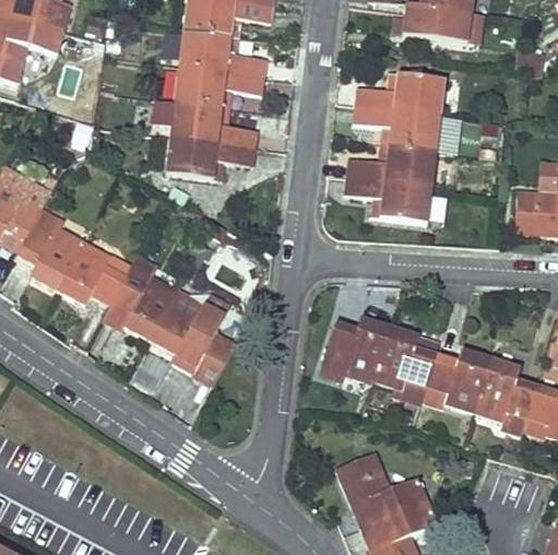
[(0,0),(0,11),(63,30),(70,4),(56,0),(0,0)]
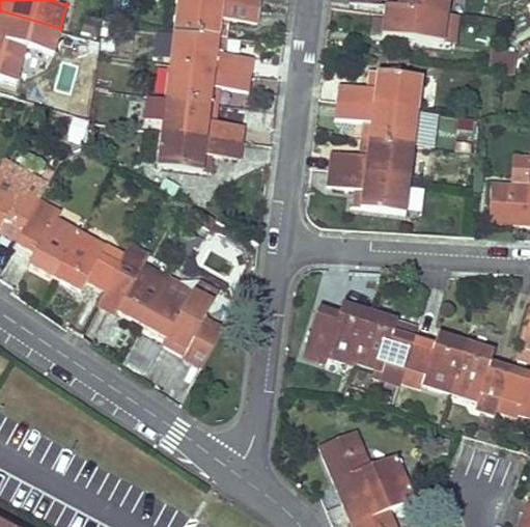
[(167,0),(164,27),(174,28),(177,0),(167,0)]
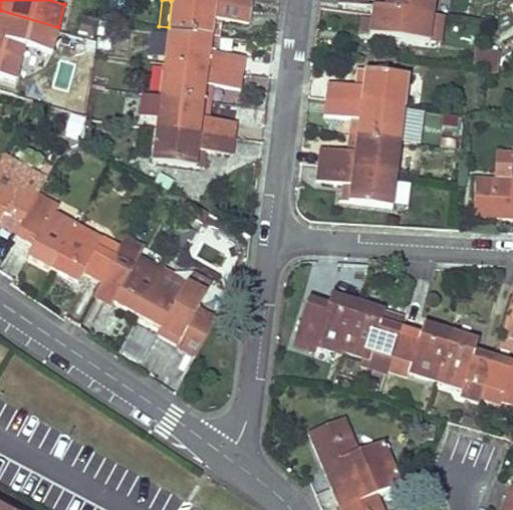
[(172,0),(169,27),(212,32),(214,16),(221,17),(249,20),(251,4),(220,0),(172,0)]
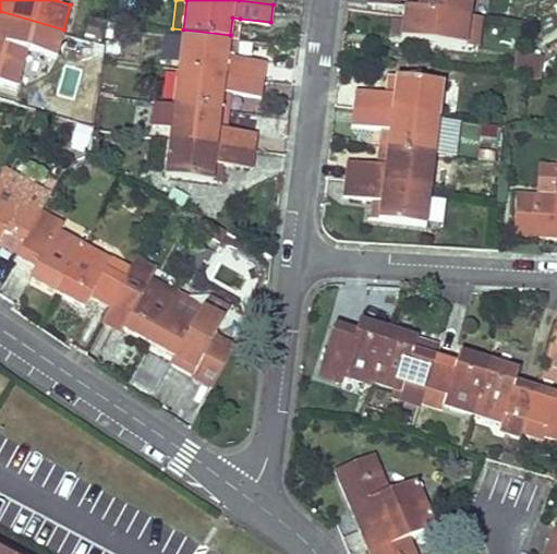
[(424,0),(423,7),(470,12),(471,0),(424,0)]
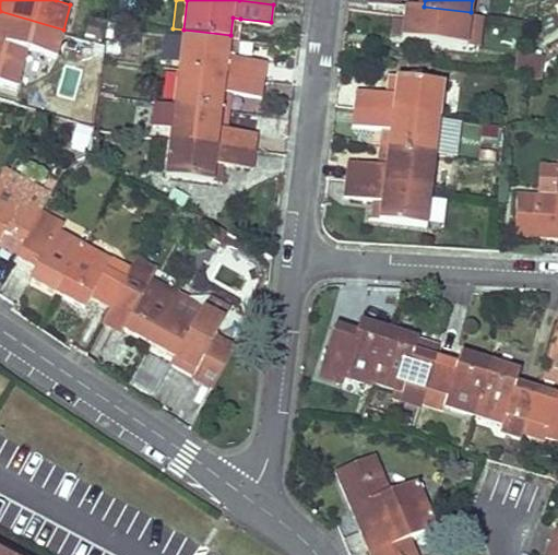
[(391,33),(467,43),(467,40),(471,12),(424,7),(418,6),(406,4),(404,16),(393,15),(391,33)]
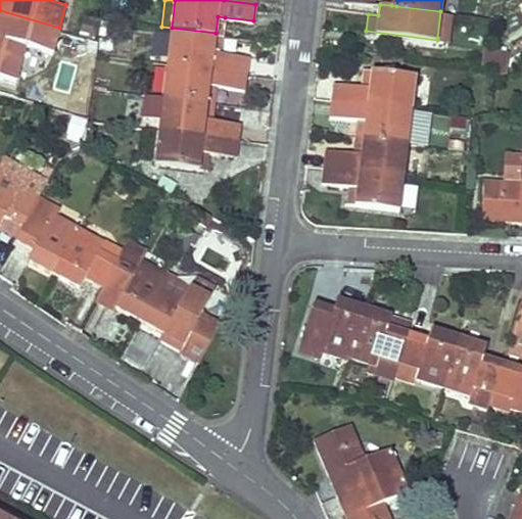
[(0,74),(16,79),(26,43),(53,50),(59,28),(0,10),(0,74)]
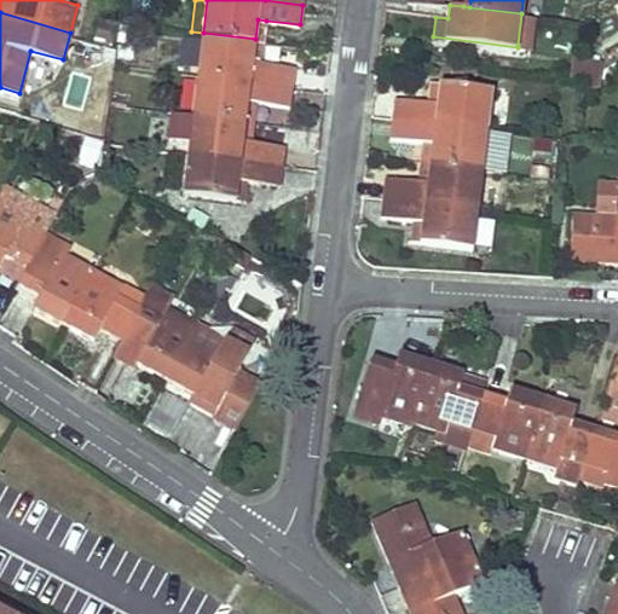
[(535,15),(521,13),(518,45),(531,47),(535,15)]
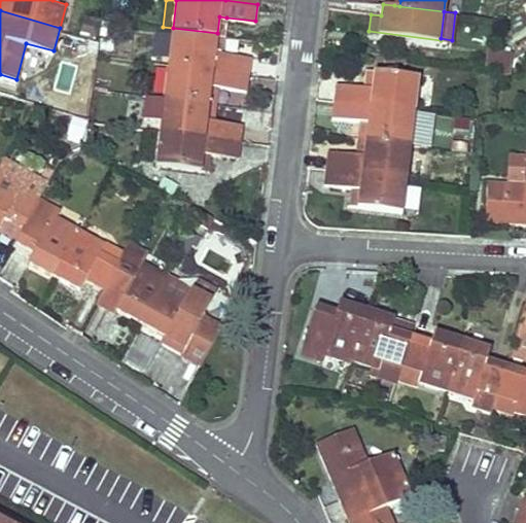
[(219,16),(217,33),(224,34),(226,18),(219,16)]
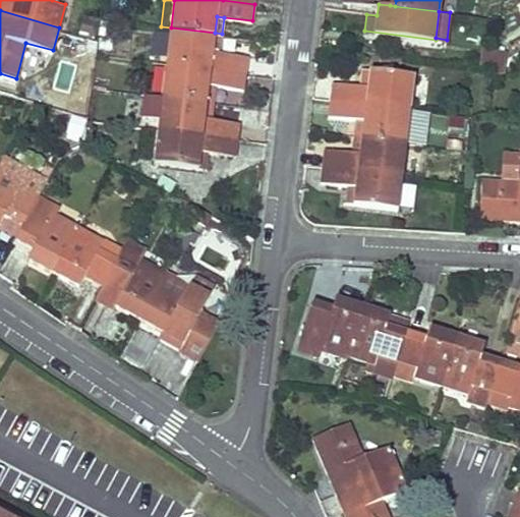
[(171,27),(167,61),(246,70),(248,54),(220,50),(213,50),(215,33),(171,27)]
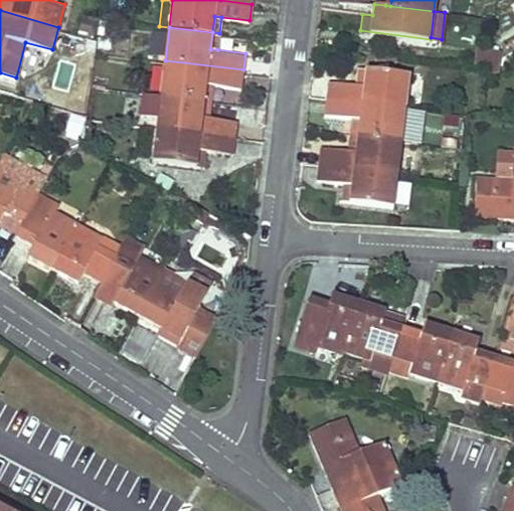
[(212,32),(210,49),(217,49),(219,33),(212,32)]
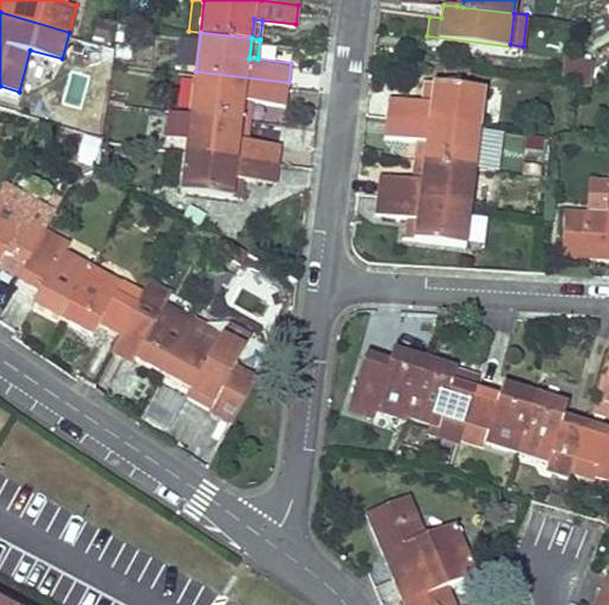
[(566,55),(564,75),(578,76),(580,66),(580,57),(566,55)]
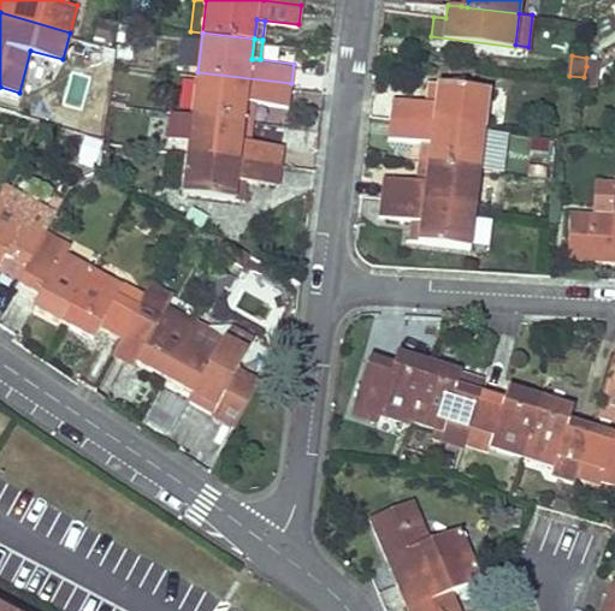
[(586,58),(586,66),(597,67),(598,59),(586,58)]
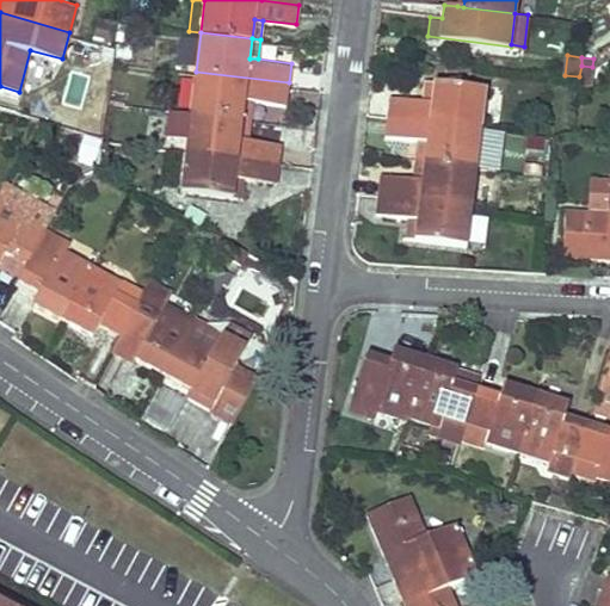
[(579,76),(578,91),(590,84),(592,67),(581,66),(579,76)]
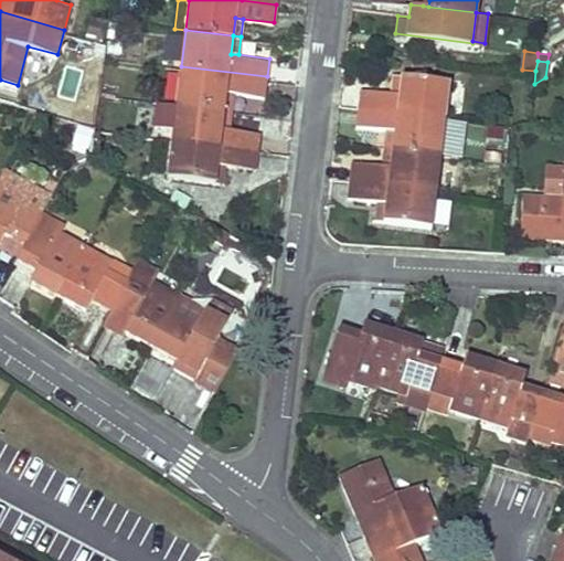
[(181,66),(177,102),(224,108),(226,90),(234,91),(265,95),(267,76),(181,66)]
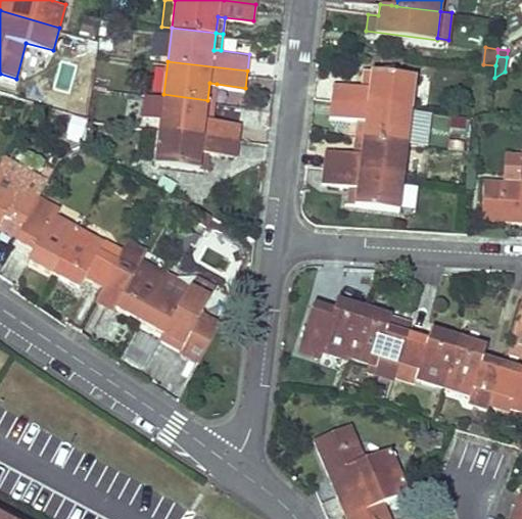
[(365,67),(363,85),(370,86),(372,68),(365,67)]
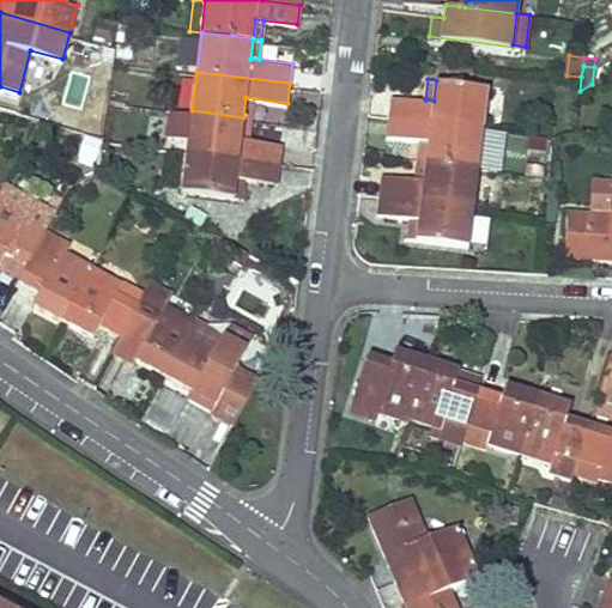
[(392,95),(389,115),(483,126),(488,86),(436,80),(434,101),(425,99),(392,95)]
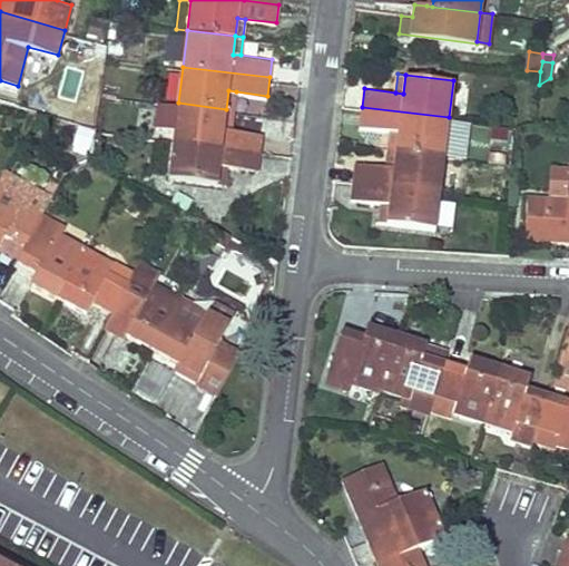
[(228,90),(226,109),(234,110),(236,91),(228,90)]
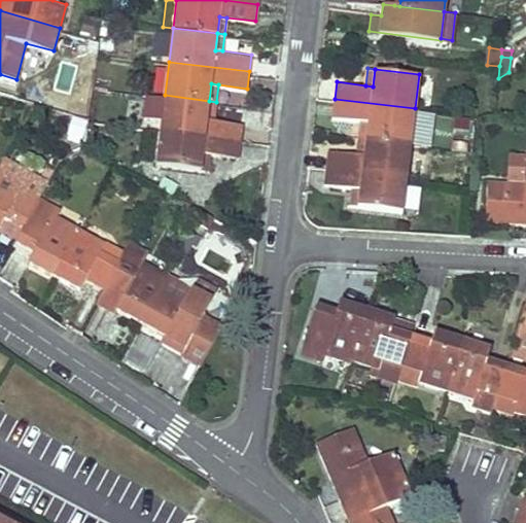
[(165,95),(161,129),(241,139),(243,123),(214,118),(207,117),(209,101),(165,95)]
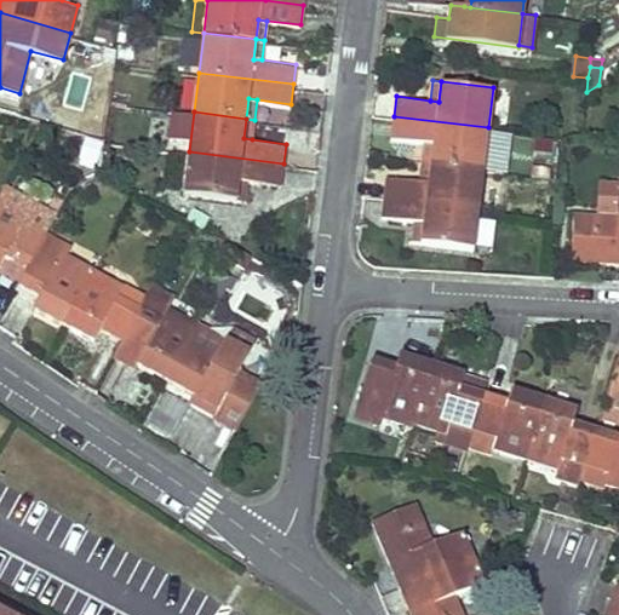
[(488,127),(394,116),(391,136),(425,139),(434,141),(431,161),(483,167),(488,128),(488,127)]
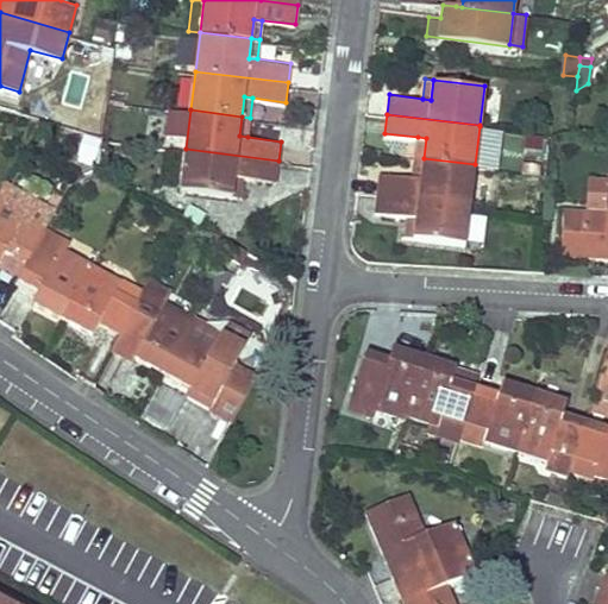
[(242,117),(239,136),(248,137),(250,118),(242,117)]
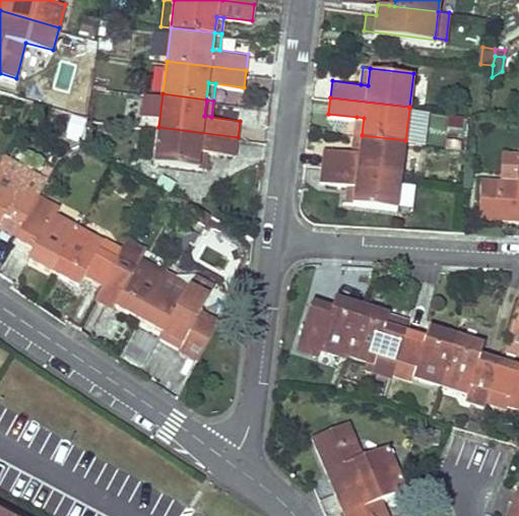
[(429,110),(409,108),(405,140),(425,142),(429,110)]
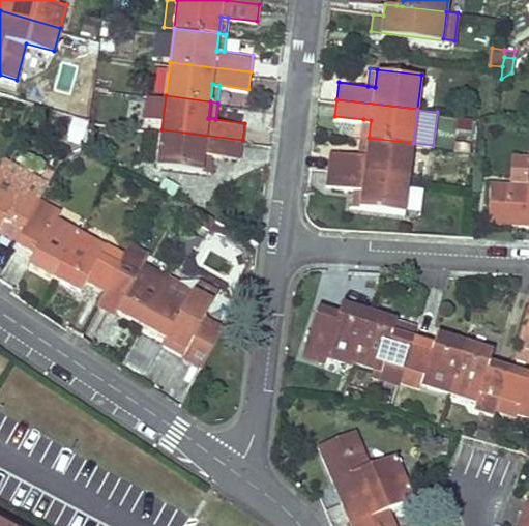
[(439,132),(472,134),(473,115),(440,113),(439,132)]
